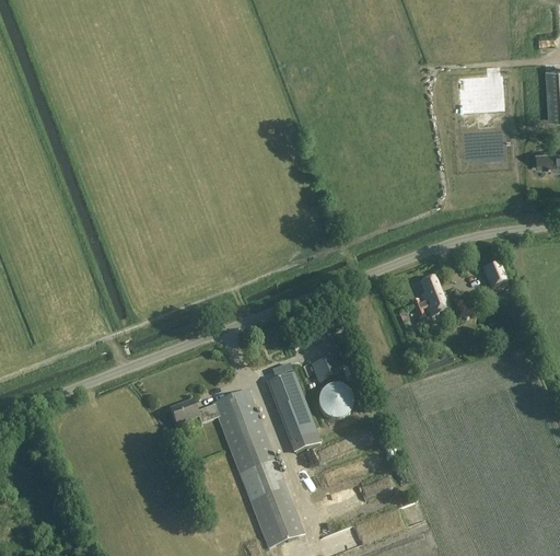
[(559,150),(546,151),(540,152),(540,151),(536,151),(536,165),(547,164),(547,169),(559,168),(559,150)]
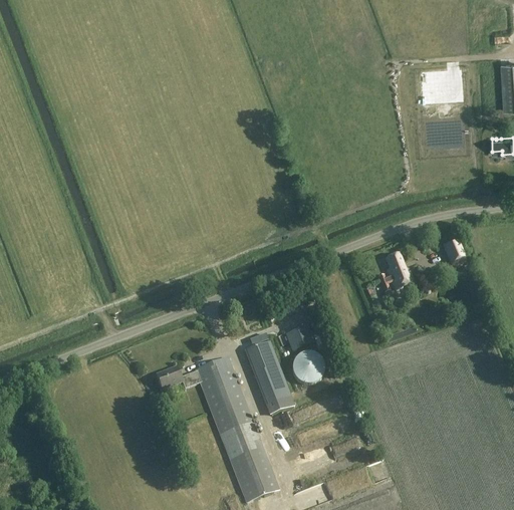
[(467,260),(457,238),(444,244),(451,260),(447,262),(450,269),(463,263),(462,262),(467,260)]
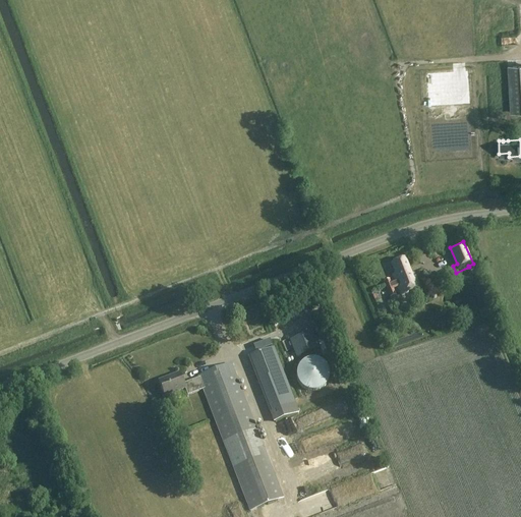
[(401,291),(420,284),(414,270),(411,271),(405,254),(392,260),(396,270),(393,271),(401,291)]
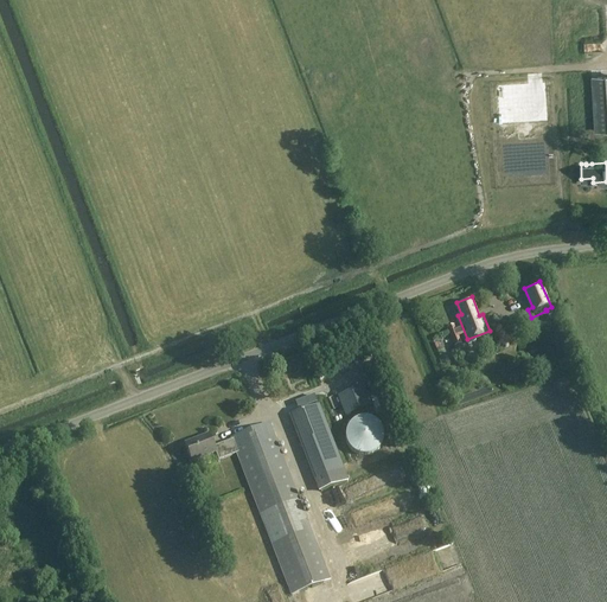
[(461,339),(454,320),(447,324),(454,343),(461,339)]
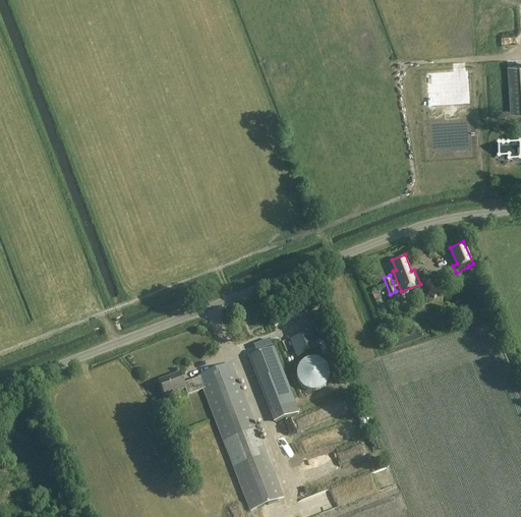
[(407,326),(409,336),(415,334),(413,325),(407,326)]
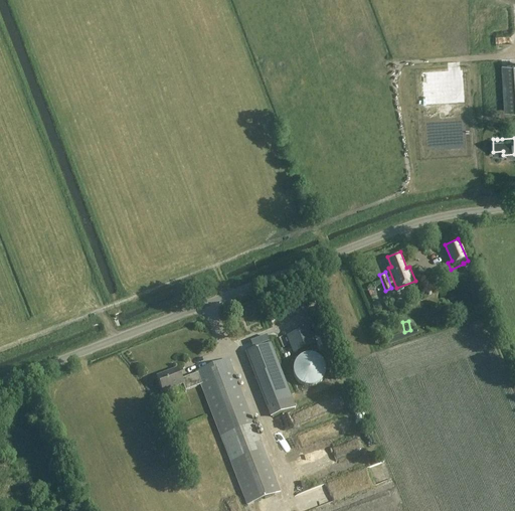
[(269,404),(292,395),(270,340),(246,349),(269,404)]
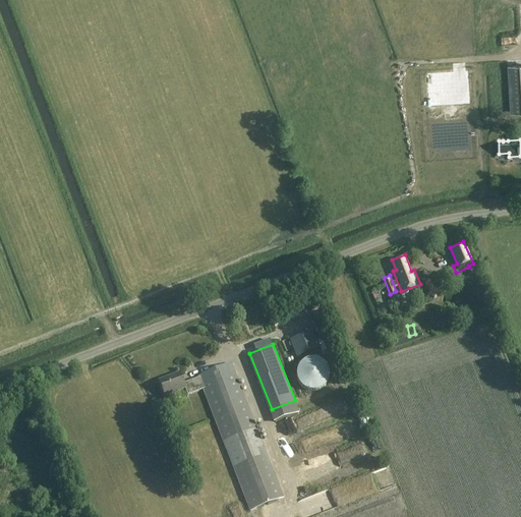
[(297,372),(298,379),(301,383),(305,387),(310,388),(315,389),(321,387),(325,384),(328,380),(330,375),(329,368),(327,363),(323,359),(317,357),(312,356),(306,358),(301,361),(298,366),(297,372)]
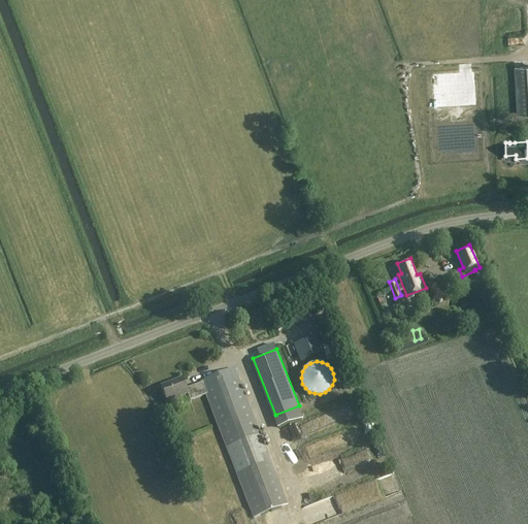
[(190,397),(206,391),(253,515),(286,500),(234,365),(201,378),(202,380),(186,385),(182,374),(161,383),(167,398),(188,391),(190,397)]
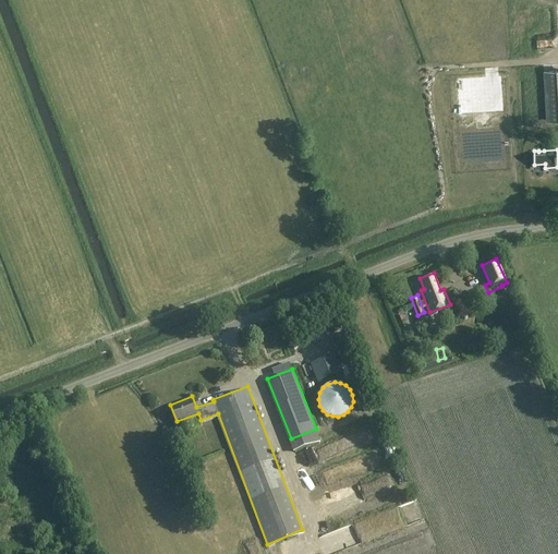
[(364,436),(373,432),(370,426),(362,431),(364,436)]
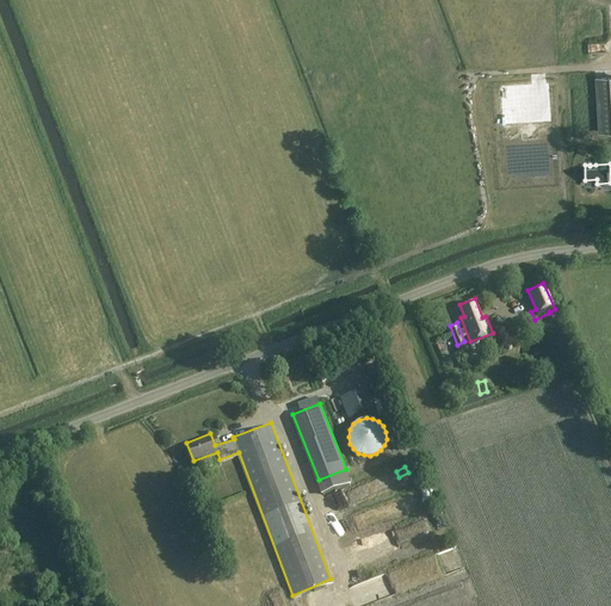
[(352,540),(358,556),(371,550),(364,536),(352,540)]
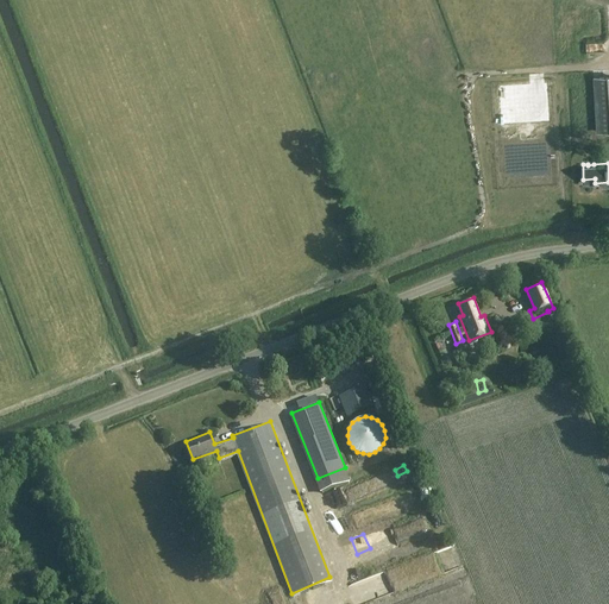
[(372,572),(364,574),(369,595),(377,592),(372,572)]
